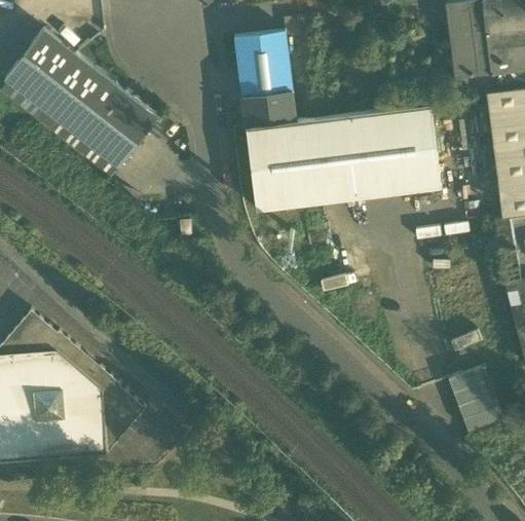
[(401,0),(405,22),(421,20),(418,0),(401,0)]
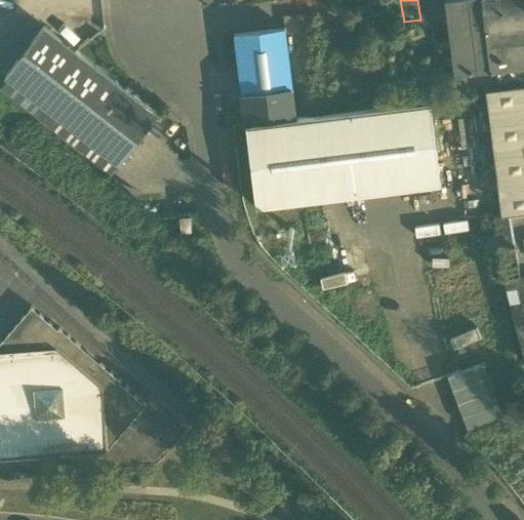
[(421,30),(447,27),(444,4),(443,0),(417,0),(420,20),(421,30)]
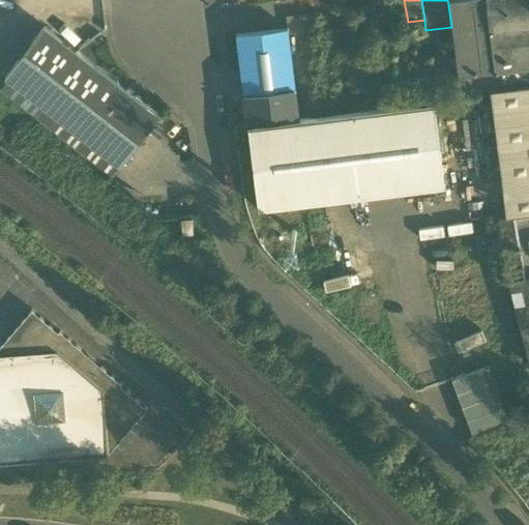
[(468,79),(496,76),(486,0),(479,0),(448,4),(451,27),(458,80),(468,79)]
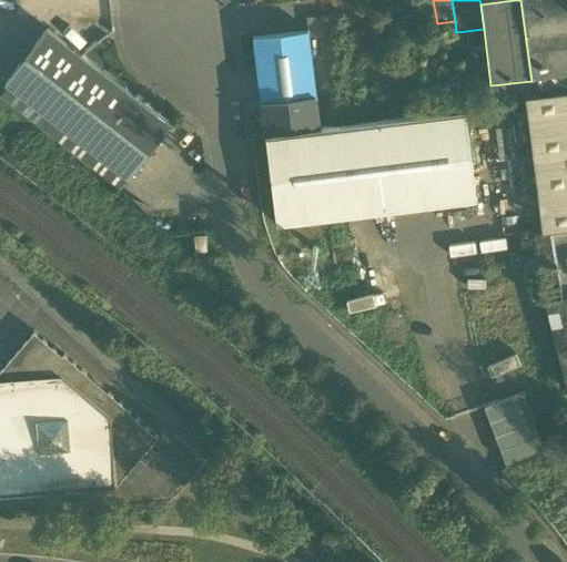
[(566,0),(520,0),(532,81),(566,75),(566,0)]
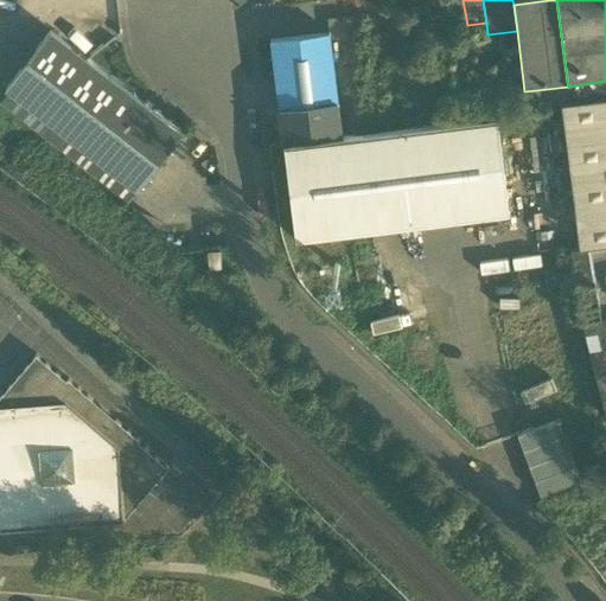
[(136,197),(138,197),(182,139),(145,109),(144,109),(50,36),(5,93),(8,96),(24,108),(50,128),(136,197)]
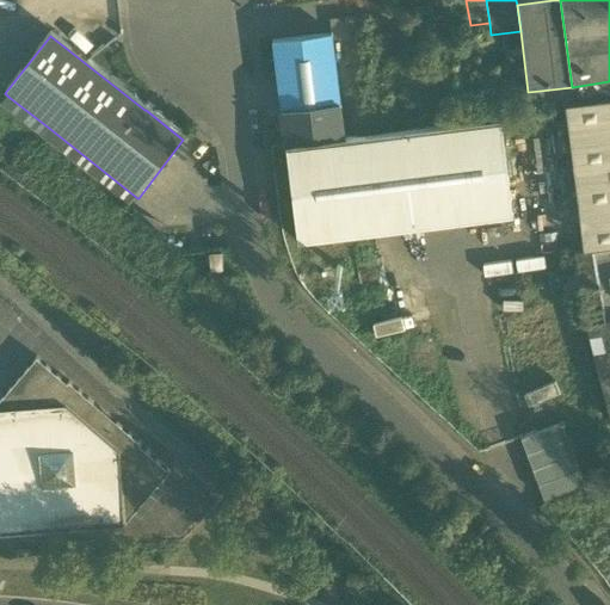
[(281,116),(339,109),(331,38),(271,47),(281,116)]
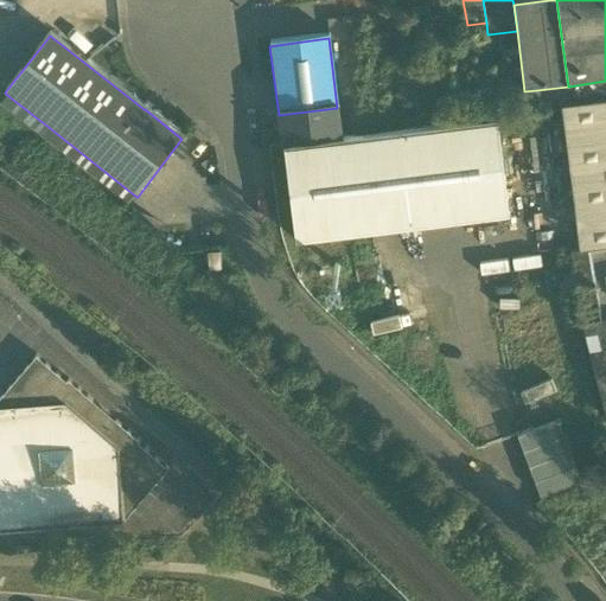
[(561,108),(605,102),(605,81),(568,87),(536,90),(538,112),(555,109),(561,108)]
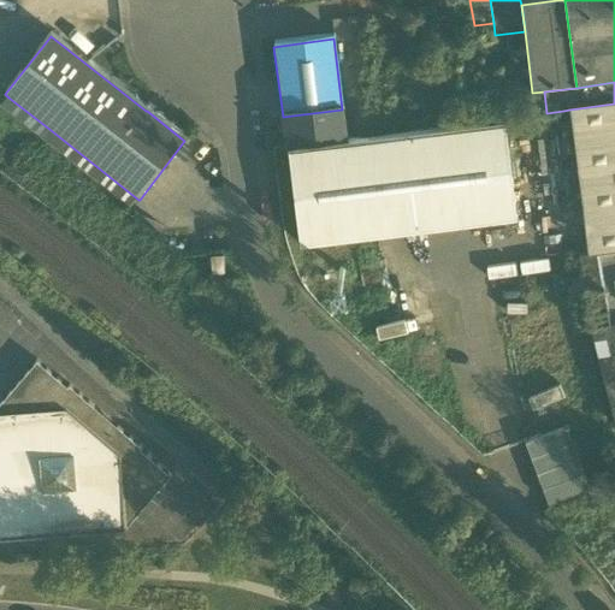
[(0,108),(41,141),(51,130),(24,110),(9,98),(0,108)]
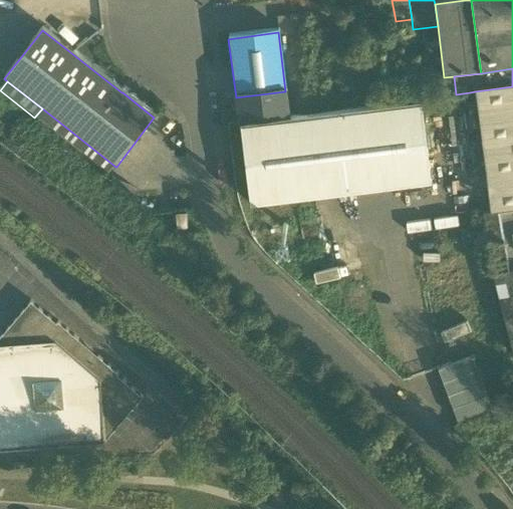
[(512,86),(475,91),(491,215),(512,212),(512,86)]
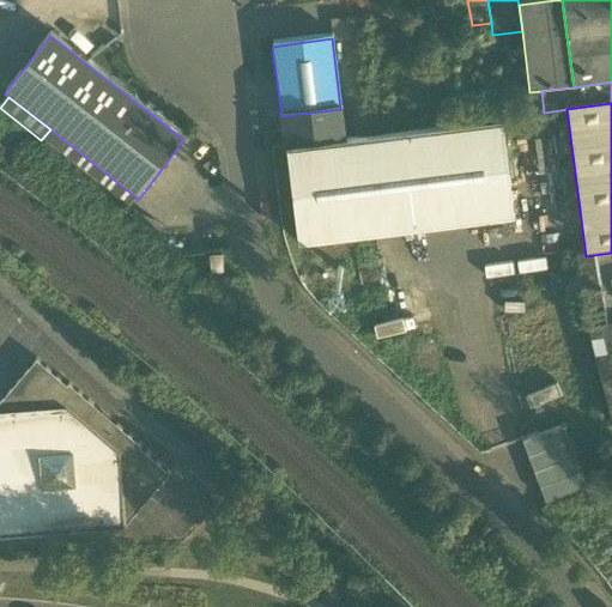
[(286,151),(345,144),(340,109),(282,116),(285,151),(286,151)]
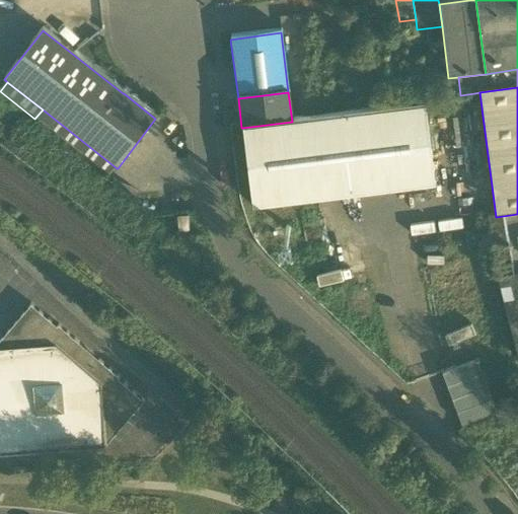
[(242,128),(252,210),(435,187),(425,105),(292,122),(242,128)]
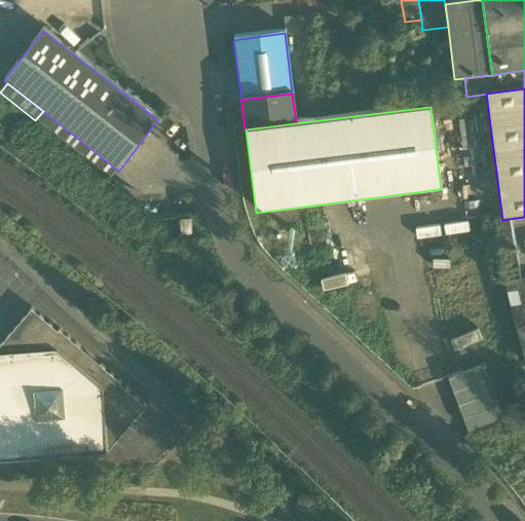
[(111,180),(118,171),(43,111),(35,120),(111,180)]
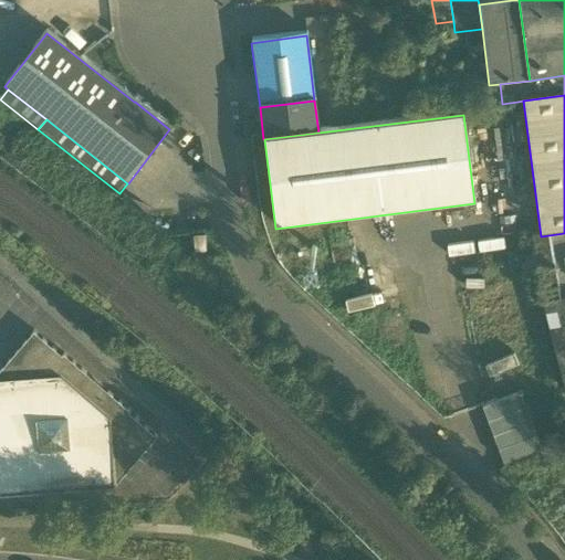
[(564,233),(541,236),(532,238),(543,303),(564,298),(564,233)]
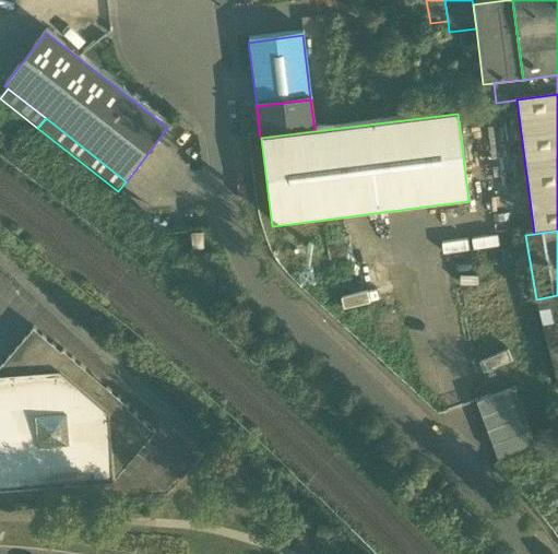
[(191,237),(192,254),(203,252),(202,236),(191,237)]
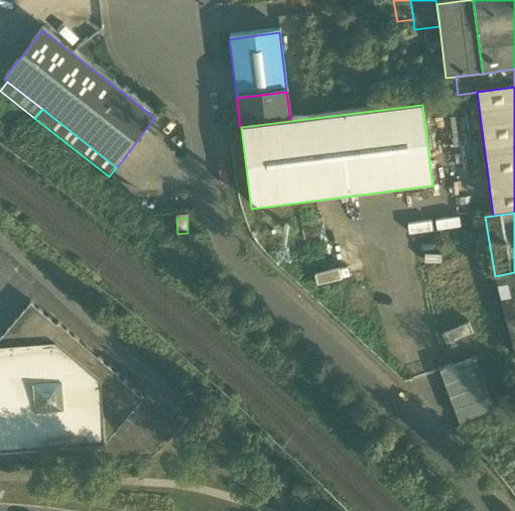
[(514,272),(495,276),(514,356),(514,272)]
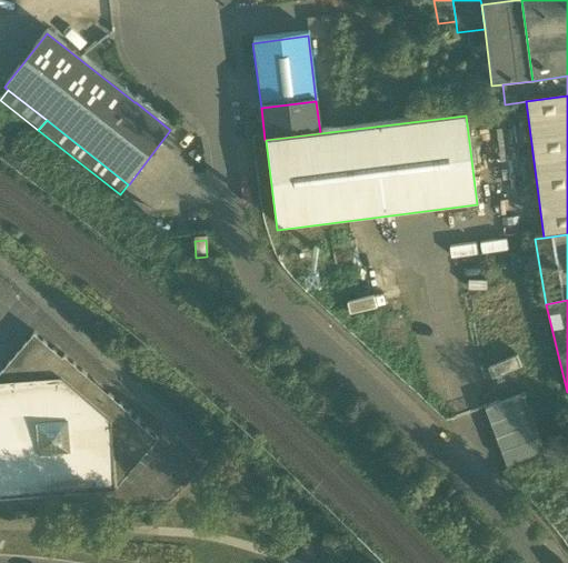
[(0,481),(22,501),(115,494),(158,443),(129,419),(131,418),(63,359),(62,361),(33,337),(0,374),(0,481)]
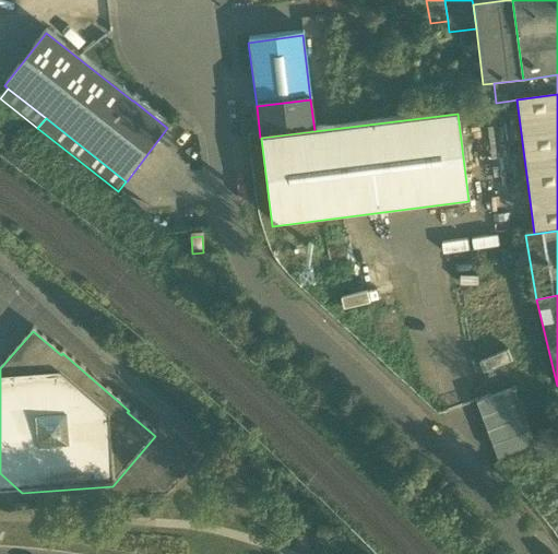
[(512,392),(476,405),(482,420),(518,407),(512,392)]
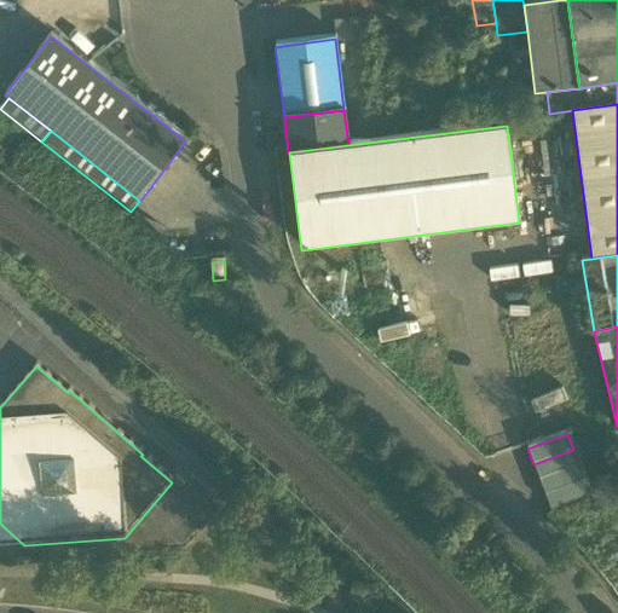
[(573,450),(533,464),(538,480),(579,464),(573,450)]
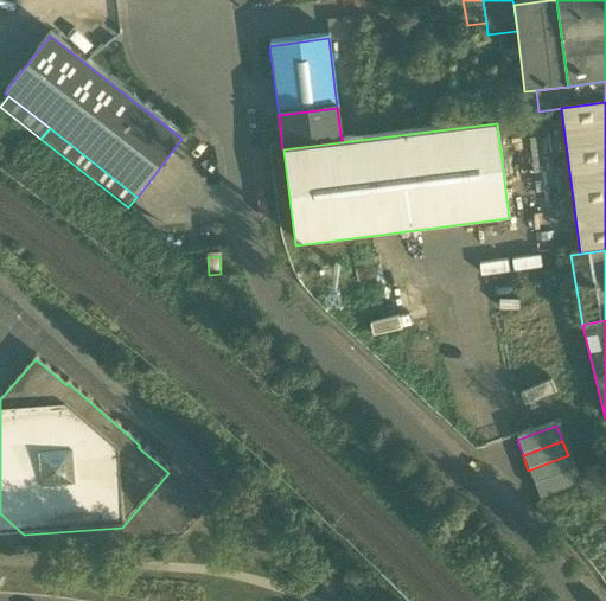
[(568,455),(528,471),(534,486),(574,471),(568,455)]
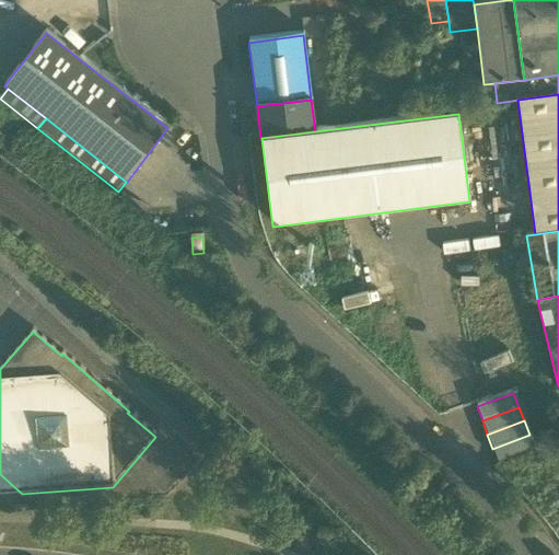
[(530,435),(492,449),(498,463),(535,449),(530,435)]
